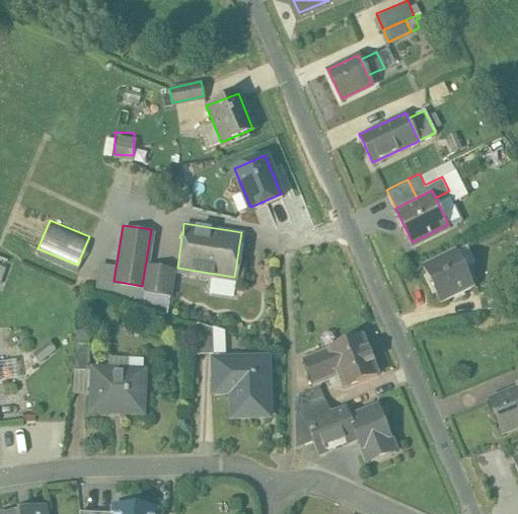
[(424,269),(438,295),(438,296),(441,301),(471,285),(454,251),(424,269)]
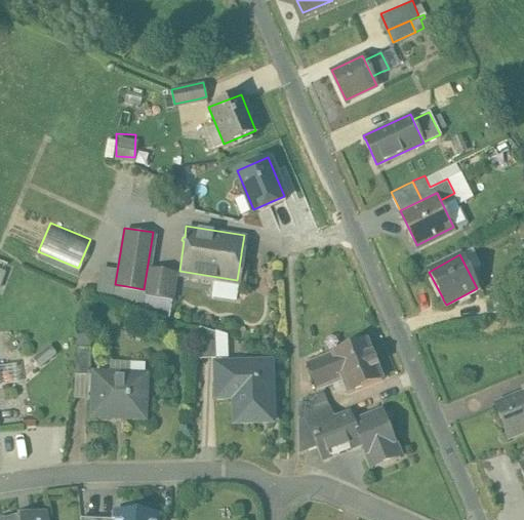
[(175,270),(174,270),(148,266),(143,291),(144,292),(170,296),(174,271),(175,270)]
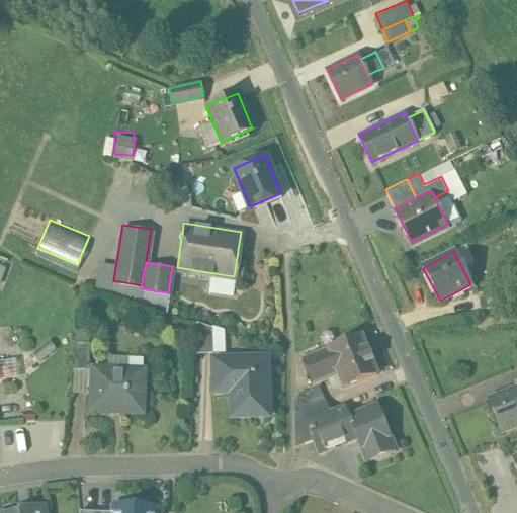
[(305,319),(302,321),(299,322),(305,332),(311,328),(305,319)]
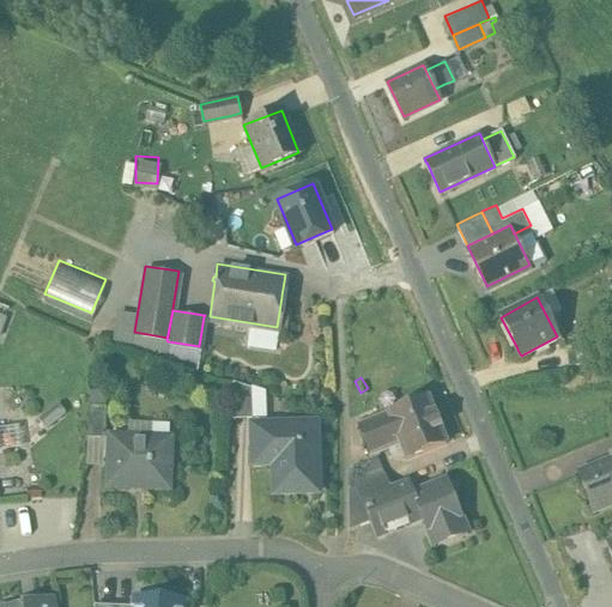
[(231,378),(230,395),(230,396),(230,412),(252,410),(249,384),(231,378)]
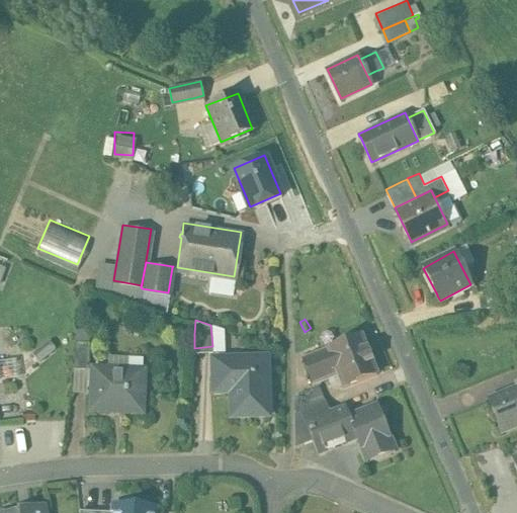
[(342,383),(366,373),(375,370),(359,332),(302,356),(312,380),(336,371),(342,383)]
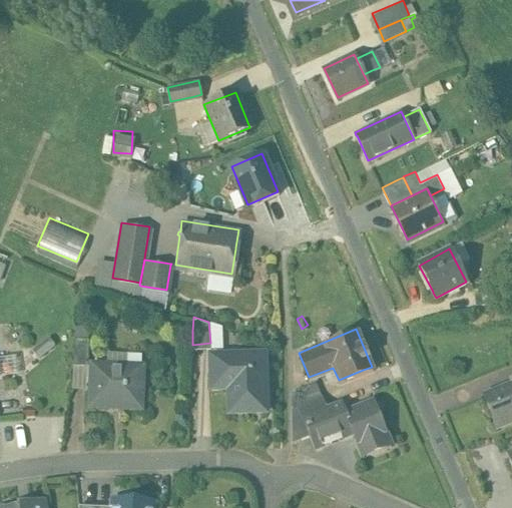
[(90,338),(81,337),(77,337),(75,364),(88,365),(90,338)]
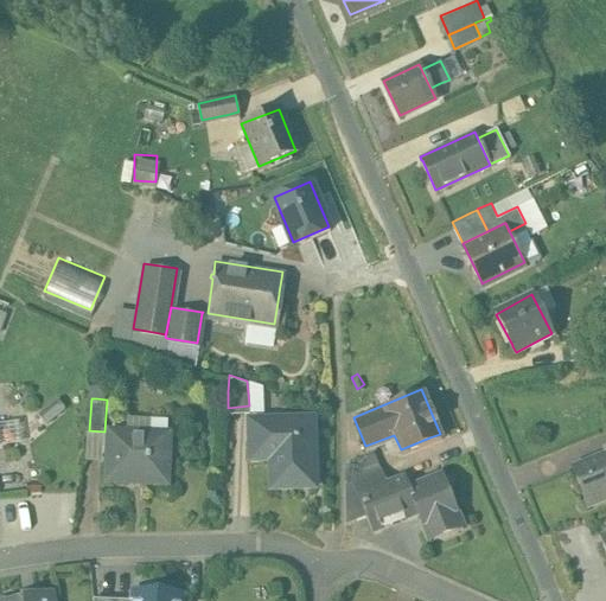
[(312,484),(310,416),(308,414),(306,414),(249,417),(250,446),(269,446),(272,484),(272,485),(274,485),(312,484)]
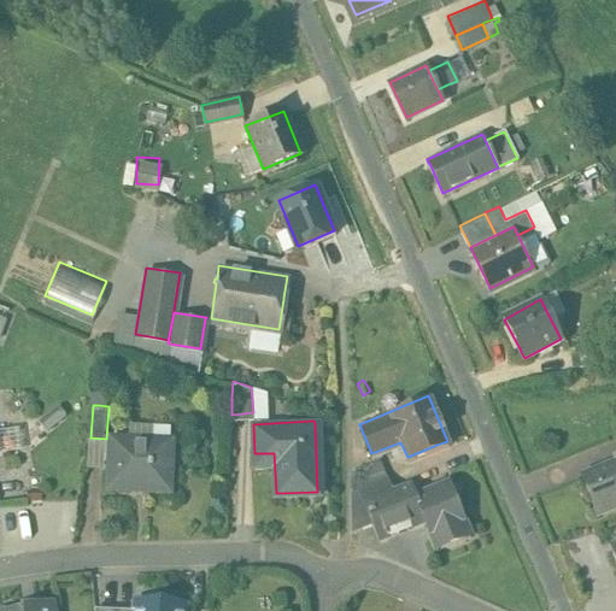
[(168,489),(169,476),(169,475),(172,440),(168,440),(168,446),(154,445),(152,445),(152,439),(113,435),(110,485),(111,486),(168,489)]
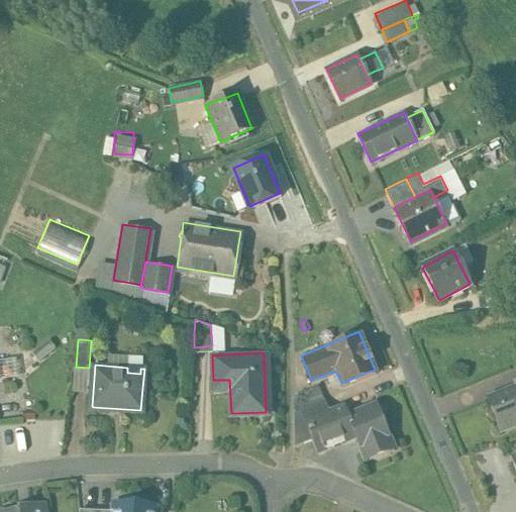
[(487,395),(496,419),(500,428),(515,421),(515,379),(515,380),(515,382),(515,385),(489,395),(488,395),(487,395)]
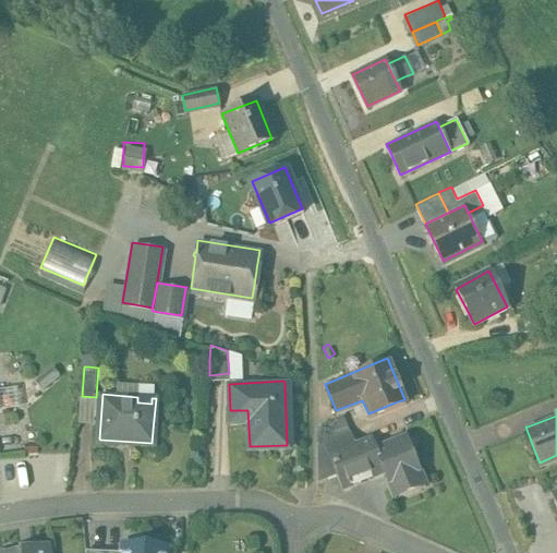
[(348,428),(343,416),(342,412),(316,423),(316,440),(348,428)]
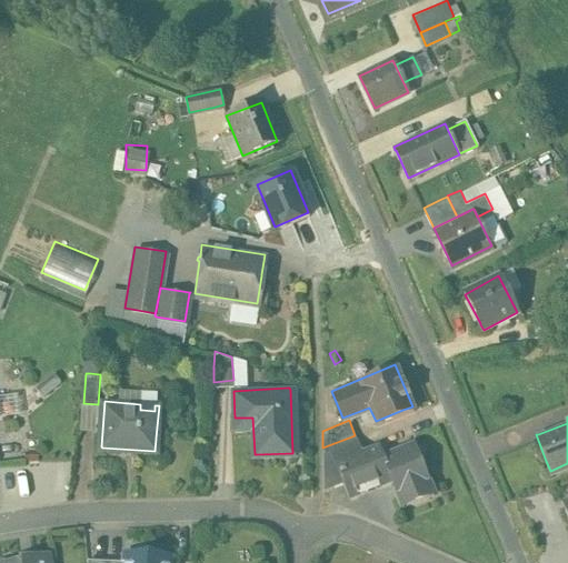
[(356,435),(338,442),(329,445),(336,461),(361,451),(356,435)]
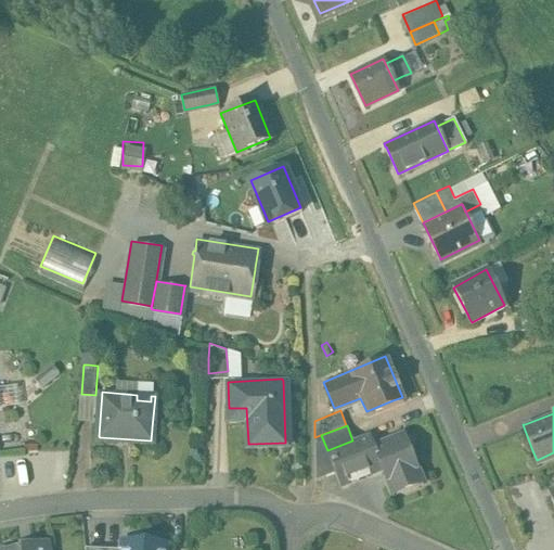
[(403,434),(391,439),(390,439),(373,446),(368,433),(352,439),(352,440),(327,450),(334,468),(334,469),(339,483),(381,467),(391,491),(422,480),(403,434)]
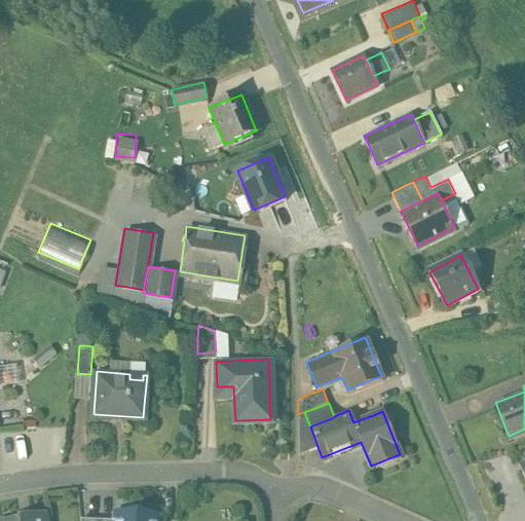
[(298,415),(298,421),(298,425),(308,421),(304,412),(298,415)]
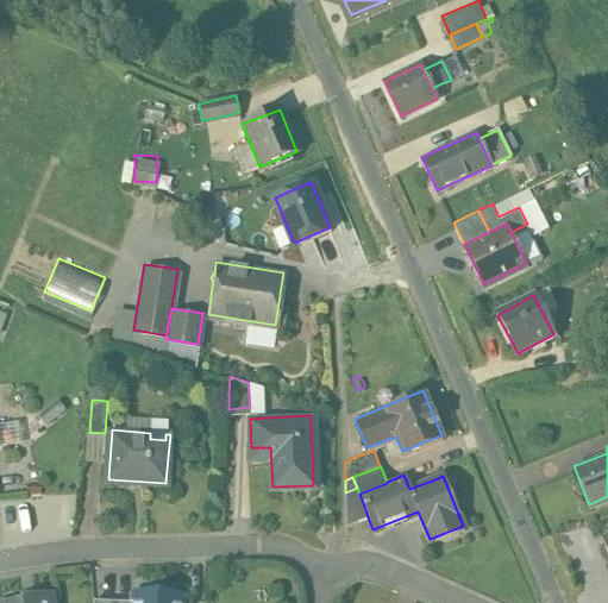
[(39,481),(24,481),(24,490),(33,490),(39,490),(39,481)]
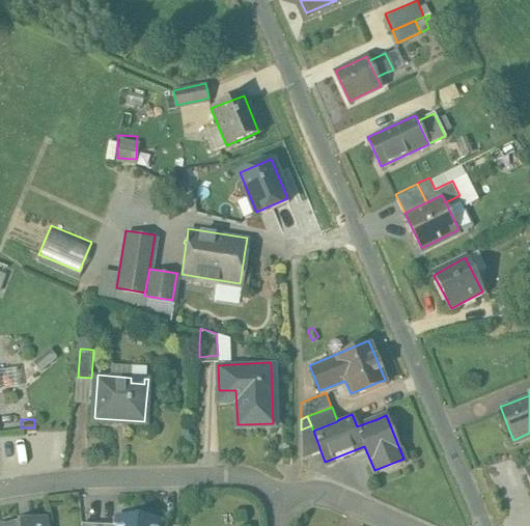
[(319,447),(312,430),(311,425),(301,430),(301,454),(319,447)]
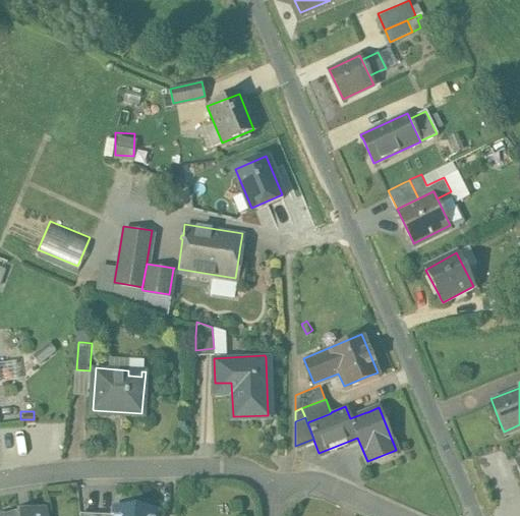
[(44,515),(43,506),(17,509),(17,511),(0,514),(0,515),(44,515)]
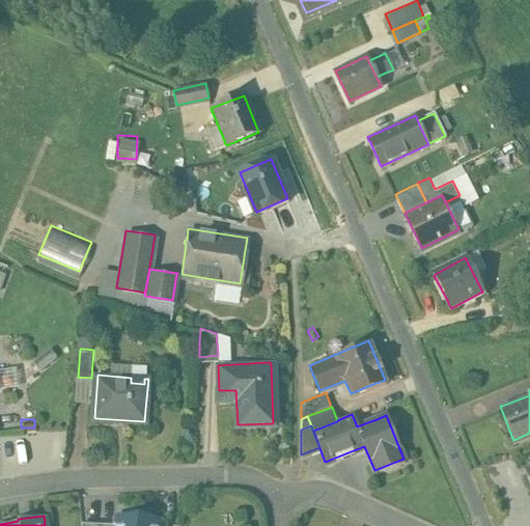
[(115,516),(115,522),(115,523),(114,525),(157,525),(158,518),(115,516)]
